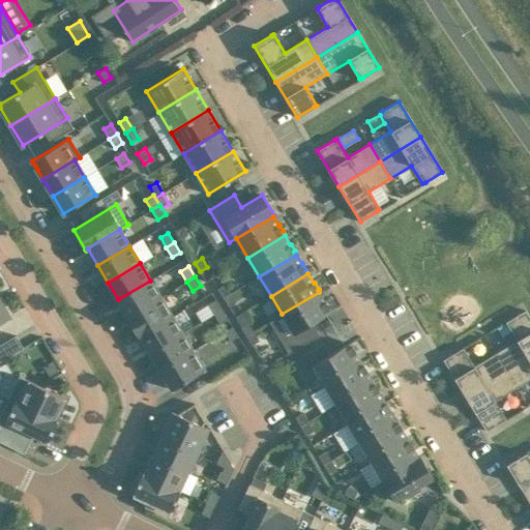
[(159,297),(150,281),(118,299),(127,316),(125,317),(126,318),(159,297)]
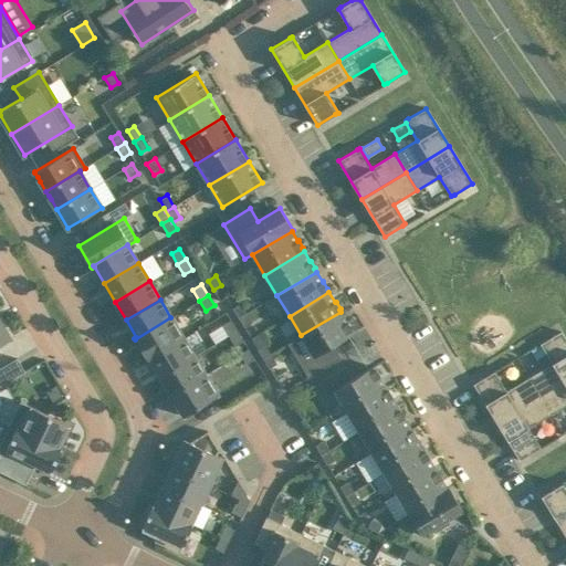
[(238,317),(247,313),(240,303),(232,308),(238,317)]
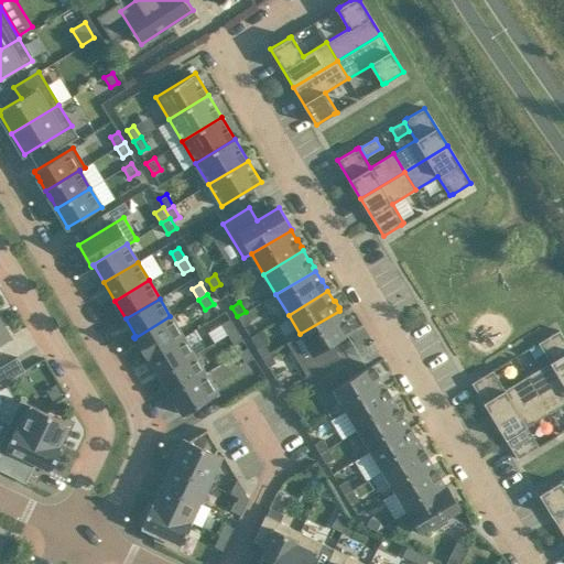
[(339,311),(300,334),(313,355),(300,362),(307,376),(339,356),(333,344),(353,332),(350,328),(351,328),(347,321),(346,322),(339,311)]
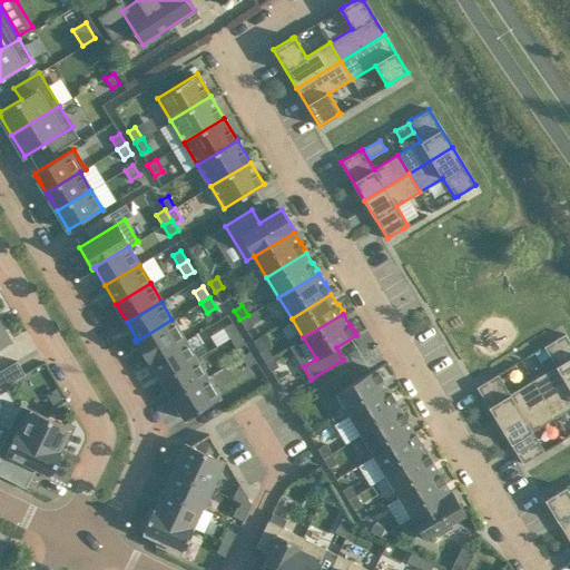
[(239,320),(246,330),(254,324),(248,315),(239,320)]
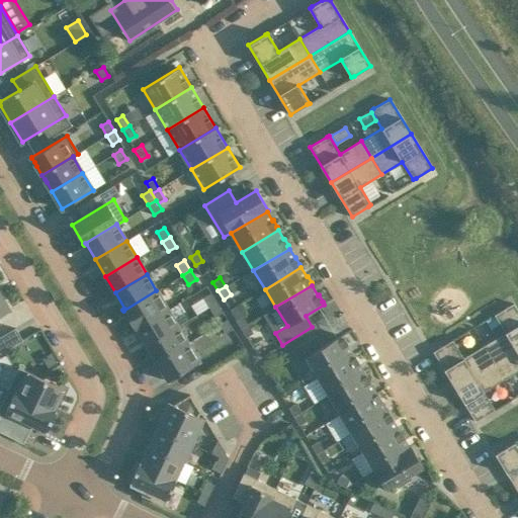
[(135,329),(168,310),(156,290),(123,311),(135,329)]
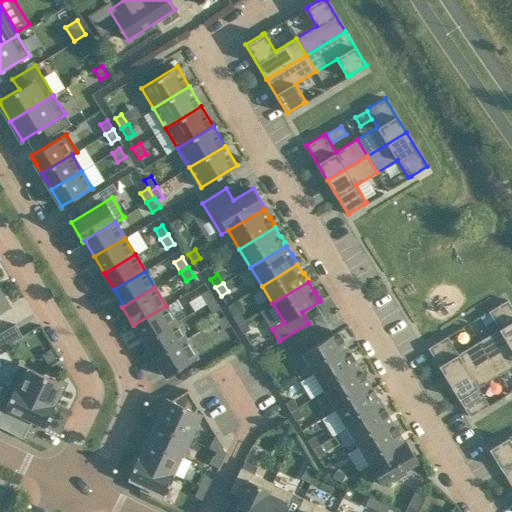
[(207,303),(214,299),(209,289),(201,294),(207,303)]
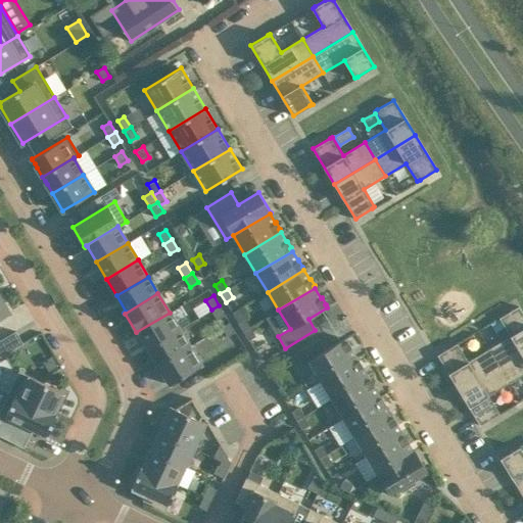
[(0,318),(9,313),(0,297),(0,318)]
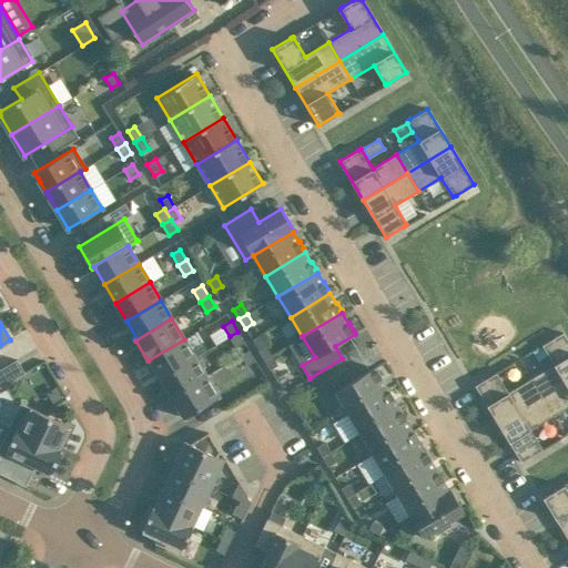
[(237,332),(230,336),(235,347),(244,342),(237,332)]
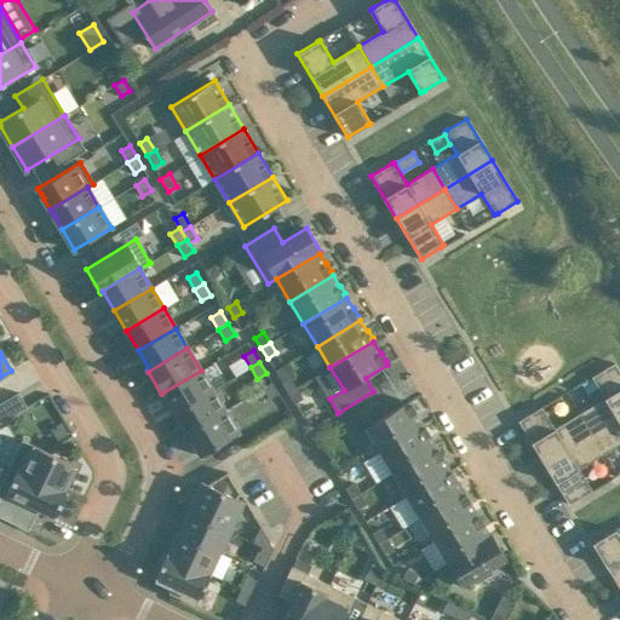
[(580,413),(592,434),(619,415),(619,371),(615,362),(595,374),(592,377),(604,397),(580,413)]
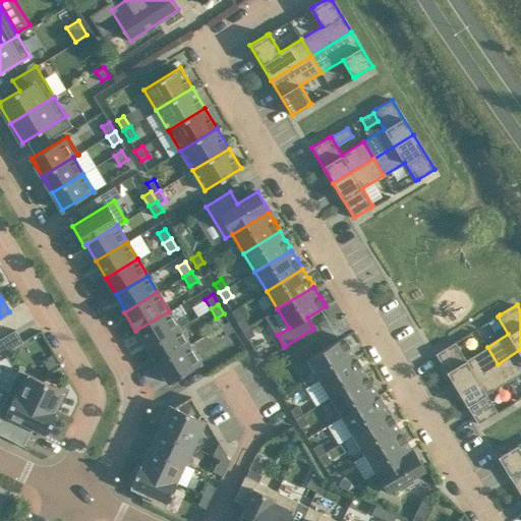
[(138,331),(148,347),(178,328),(169,311),(135,331),(136,332),(138,331)]
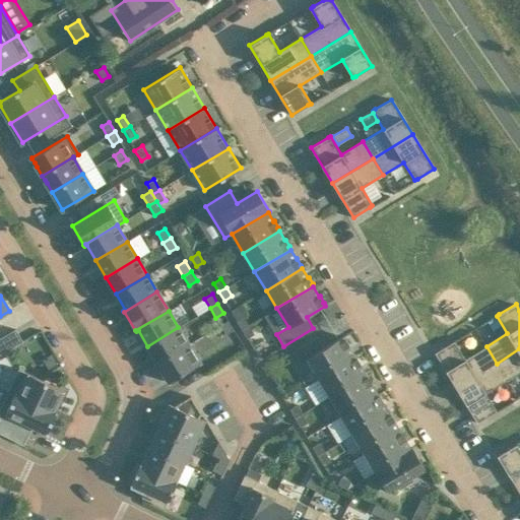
[(237,321),(242,329),(249,325),(244,317),(244,316),(237,321)]
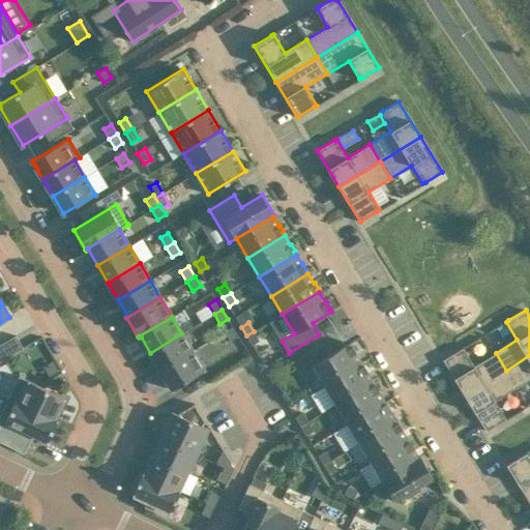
[(497,328),(502,336),(510,331),(505,323),(497,328)]
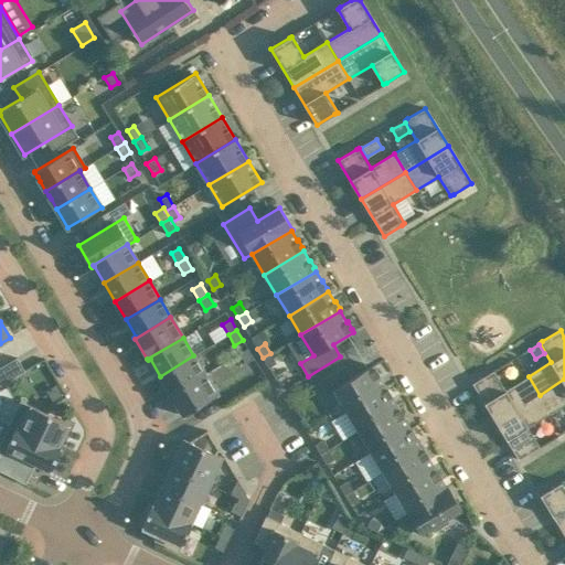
[(238,353),(245,363),(254,359),(247,348),(238,353)]
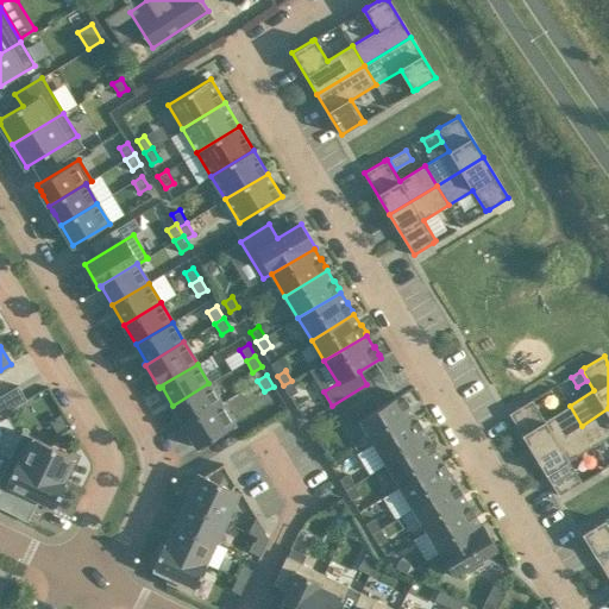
[(297,391),(292,381),(283,385),(289,396),(297,391)]
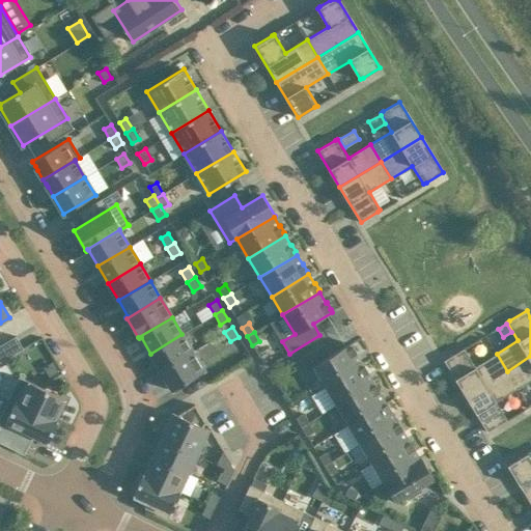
[(161,370),(192,352),(182,334),(150,354),(161,370)]
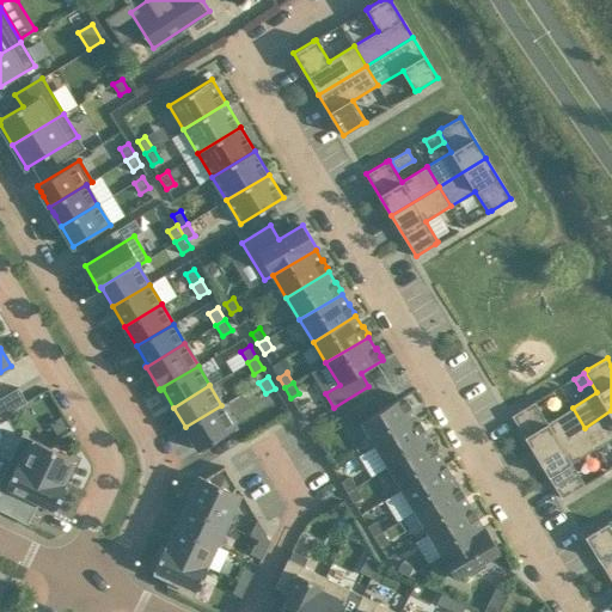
[(375,445),(417,418),(410,407),(411,407),(407,398),(405,399),(404,396),(381,409),(373,396),(344,412),(354,428),(362,423),(375,445)]
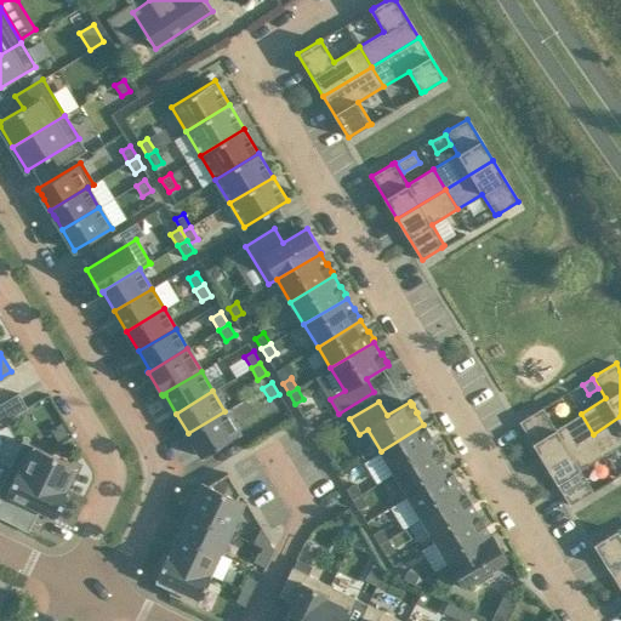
[(519,421),(545,463),(593,434),(581,414),(556,429),(542,408),(539,409),(519,421)]
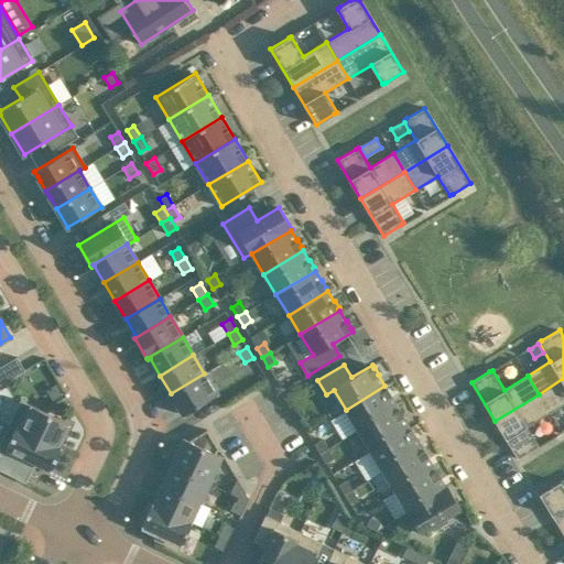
[(217,394),(204,373),(171,393),(183,414),(217,394)]
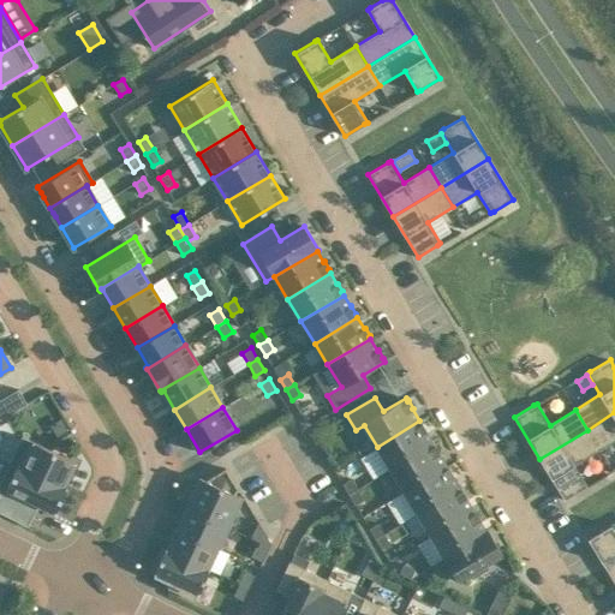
[(614,412),(587,430),(599,449),(614,440),(614,412)]
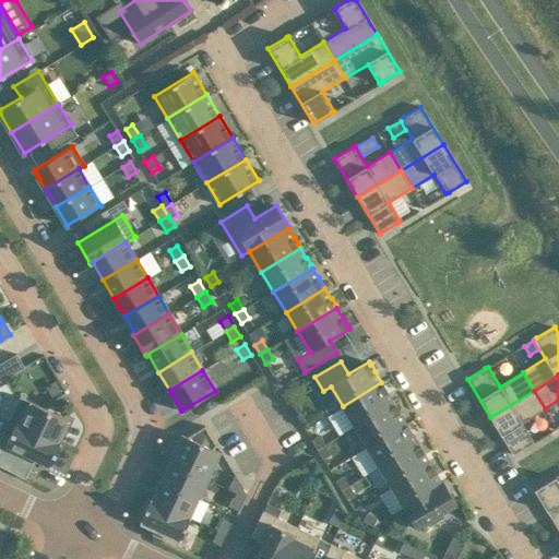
[(381,382),(343,406),(355,426),(393,403),(387,392),(388,391),(383,384),(382,384),(381,382)]
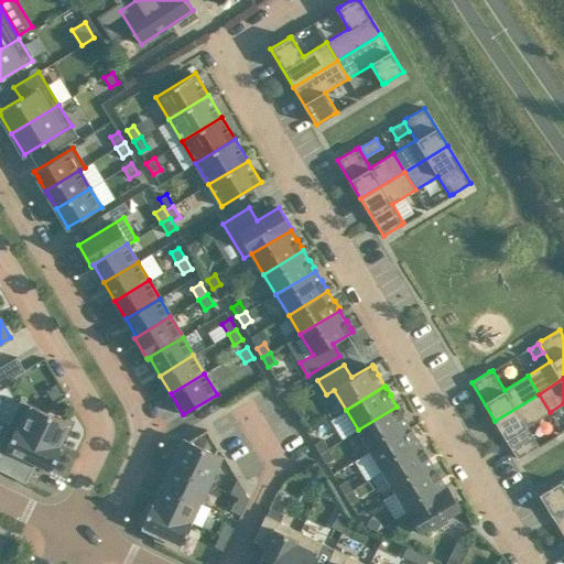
[(495,421),(518,458),(535,447),(539,446),(527,426),(550,412),(539,394),(495,421)]
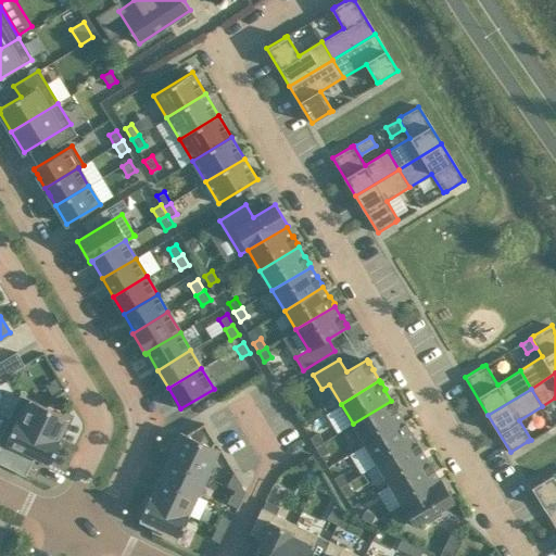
[(20,394),(9,416),(61,441),(59,439),(68,418),(20,394)]
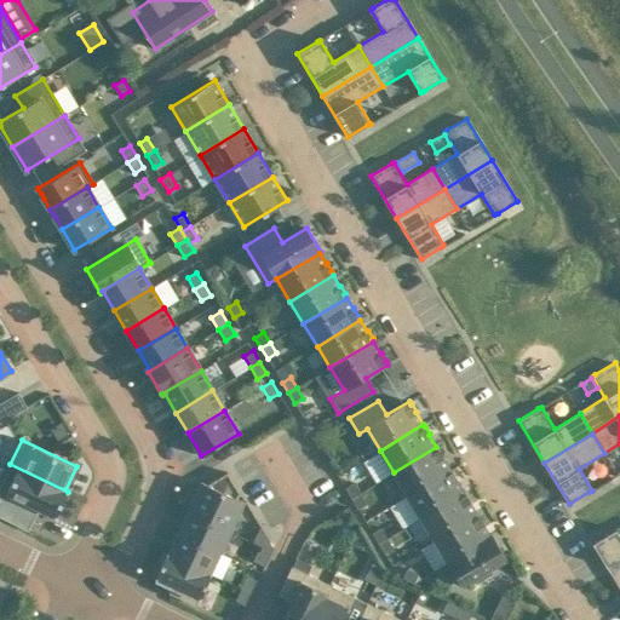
[(407,495),(451,469),(443,457),(438,448),(438,449),(436,447),(394,472),(407,495)]
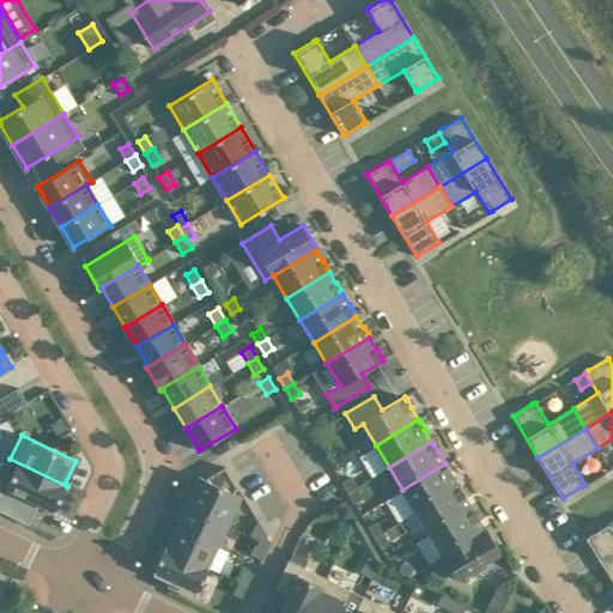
[(55,511),(67,486),(10,459),(0,479),(0,484),(7,489),(6,492),(4,492),(2,493),(35,509),(36,508),(31,505),(34,501),(55,511)]
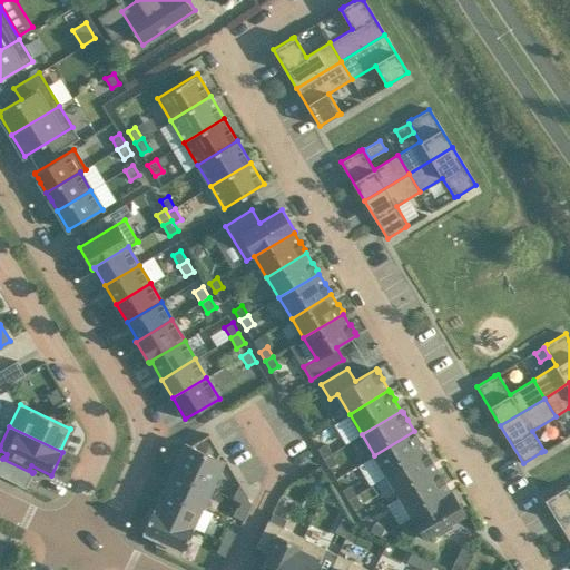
[(386,475),(426,452),(420,441),(421,440),(416,433),(415,433),(414,431),(374,455),(386,475)]
